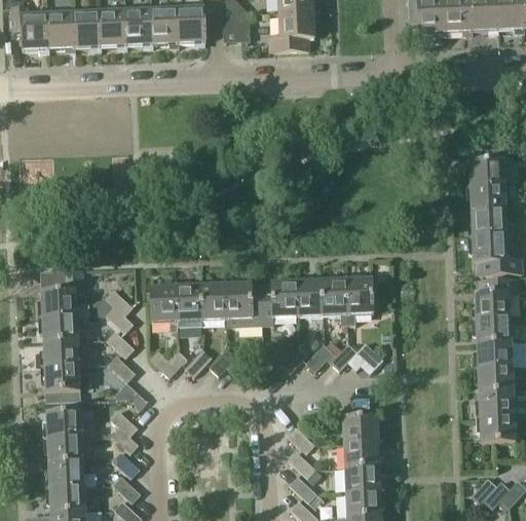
[(238,22),(249,12),(237,0),(226,0),(222,4),(238,22)]
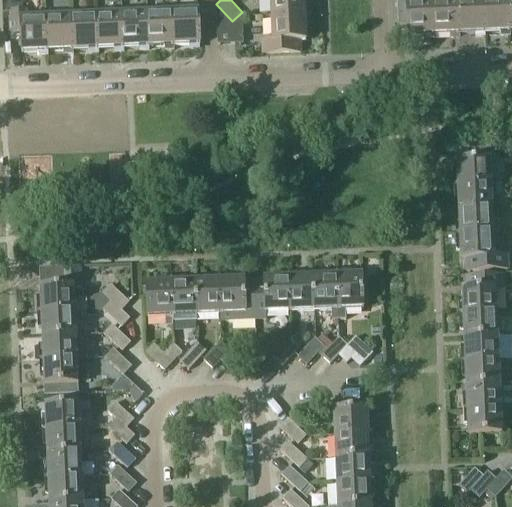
[(270,0),(271,11),(304,10),(303,0),(270,0)]
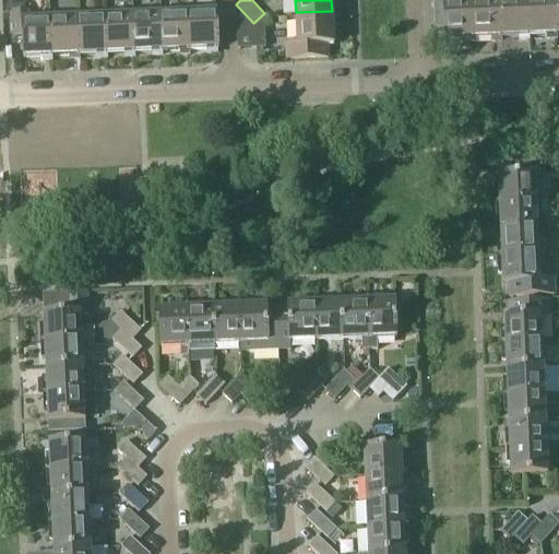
[(472,38),(470,1),(444,2),(444,0),(433,0),(435,30),(438,30),(438,33),(445,33),(447,39),(472,38)]
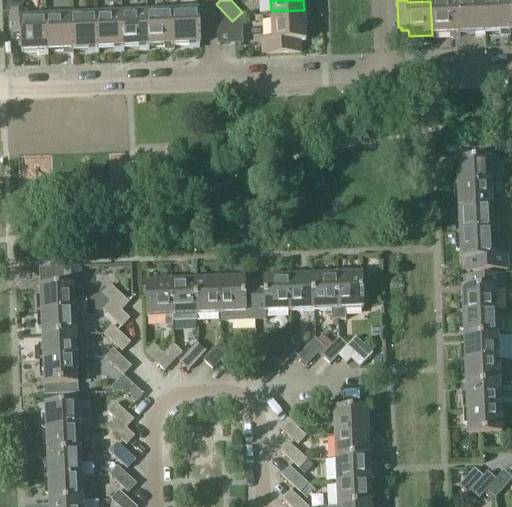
[(432,35),(459,34),(457,0),(430,1),(432,35)]
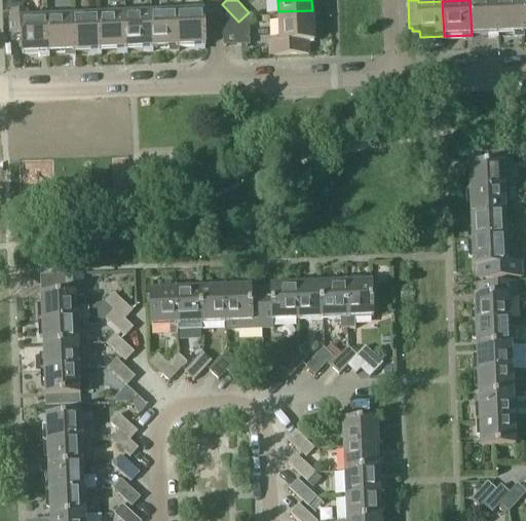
[(472,35),(496,34),(495,0),(470,0),(472,35)]
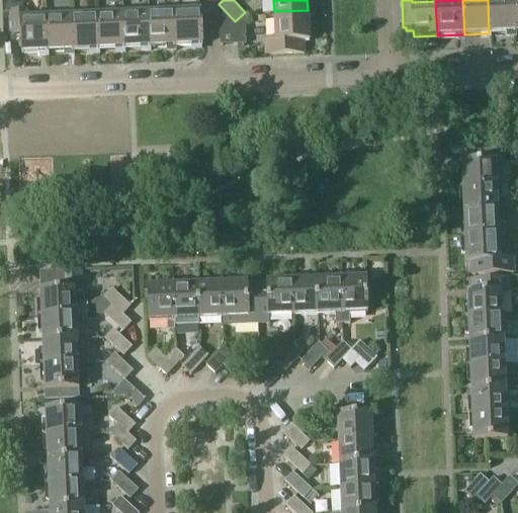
[(489,33),(514,32),(514,0),(488,0),(489,33)]
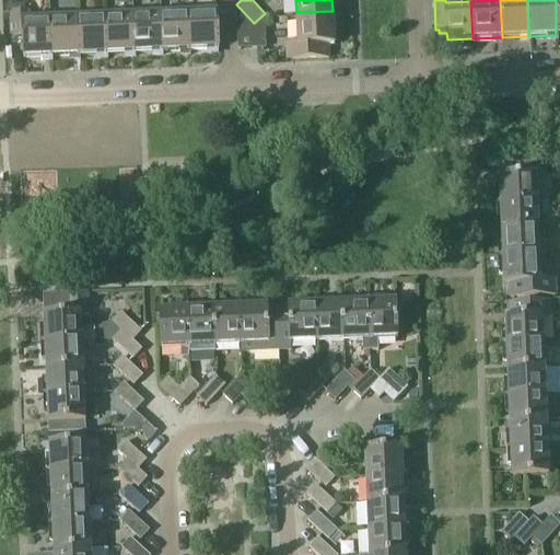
[(266,43),(265,13),(254,23),(236,4),(238,44),(266,43)]
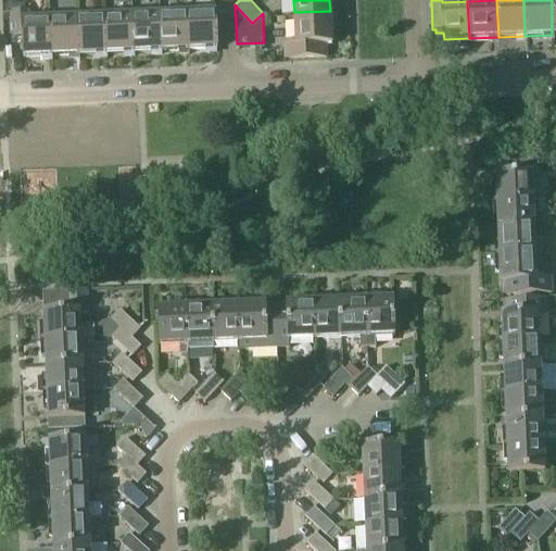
[(51,50),(50,14),(28,15),(27,5),(10,7),(11,34),(22,34),(23,52),(51,50)]
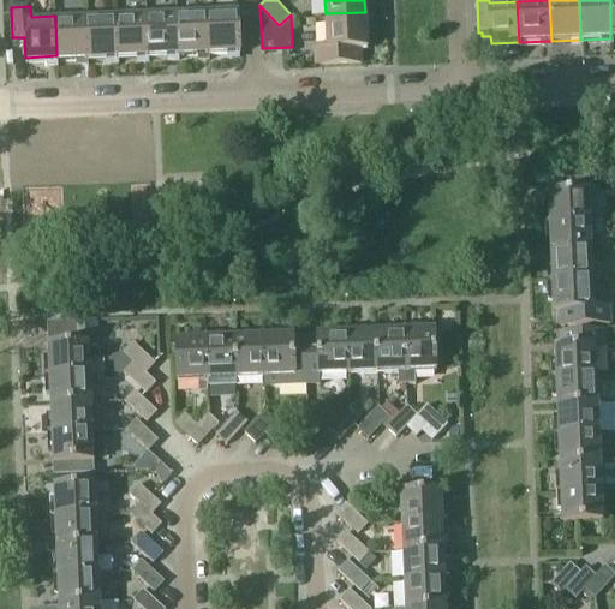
[(207,10),(209,49),(239,48),(238,9),(207,10)]
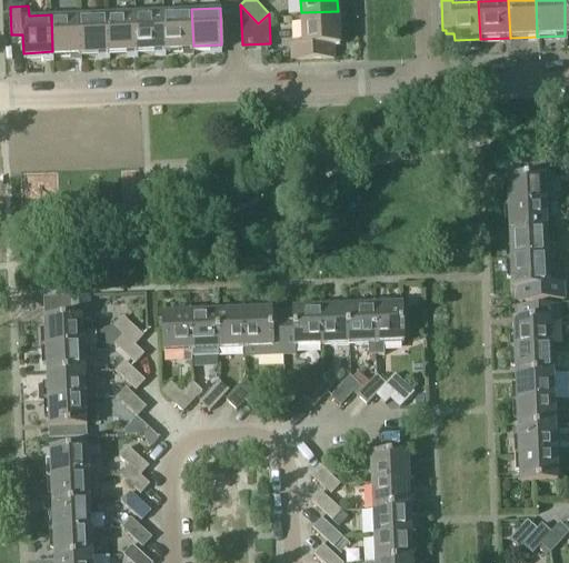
[(165,47),(193,46),(191,9),(163,10),(165,47)]
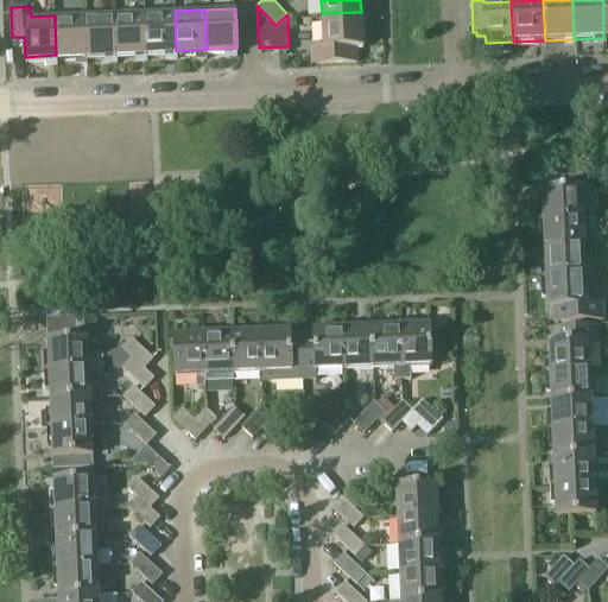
[(145,51),(176,50),(175,11),(144,12),(145,51)]
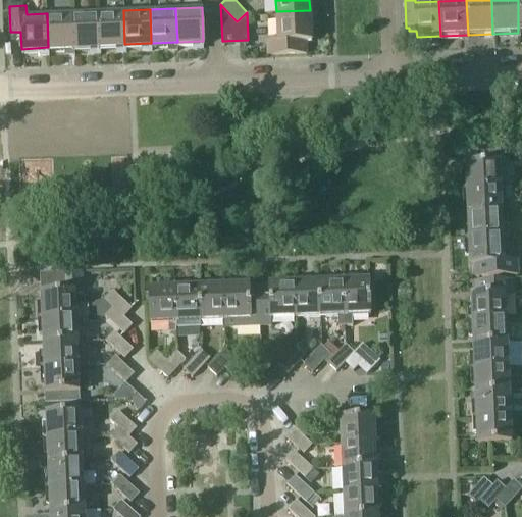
[(99,45),(124,44),(123,10),(98,11),(99,45)]
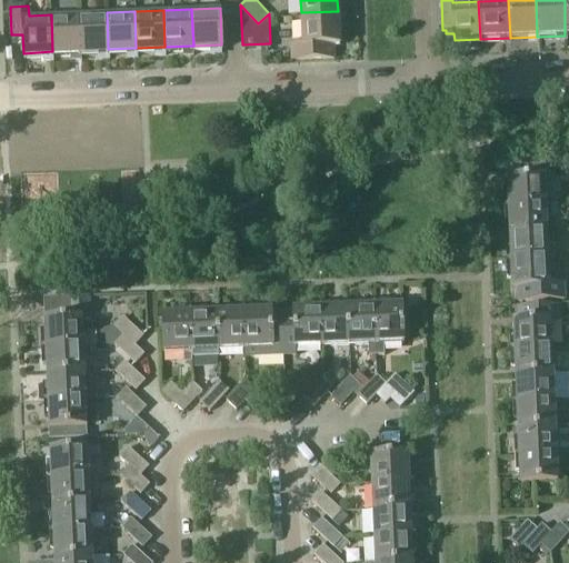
[(302,41),(296,42),(292,42),(292,56),(333,53),(332,40),(339,40),(338,11),(301,12),(302,41)]
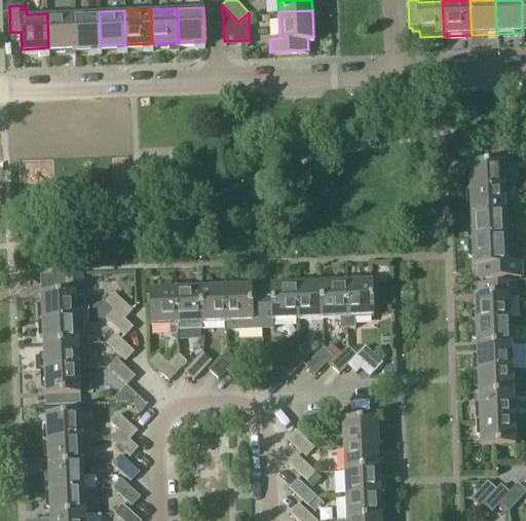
[(74,46),(100,45),(99,11),(73,12),(74,46)]
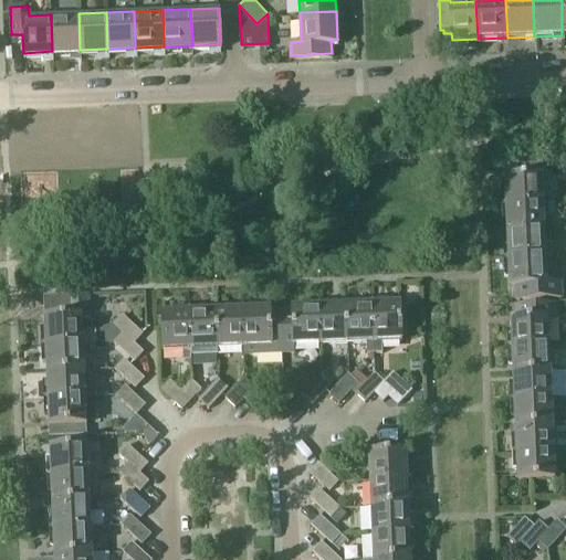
[(52,51),(80,50),(79,13),(51,14),(52,51)]
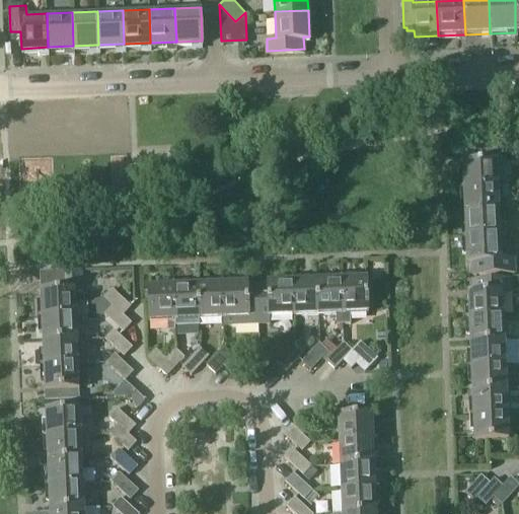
[(459,186),(498,184),(497,145),(462,147),(463,158),(462,159),(463,168),(458,168),(459,186)]
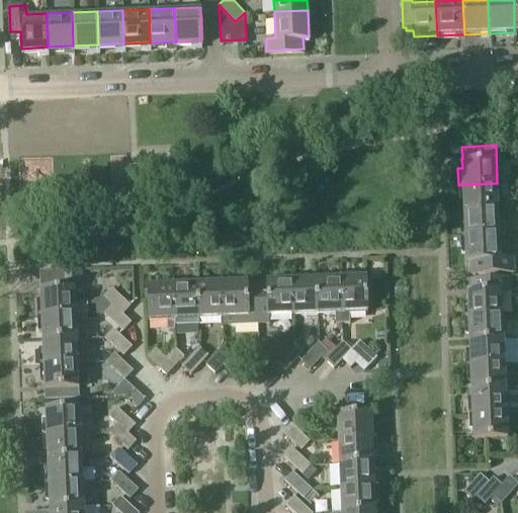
[(463,208),(498,207),(497,183),(458,185),(459,199),(463,199),(463,208)]
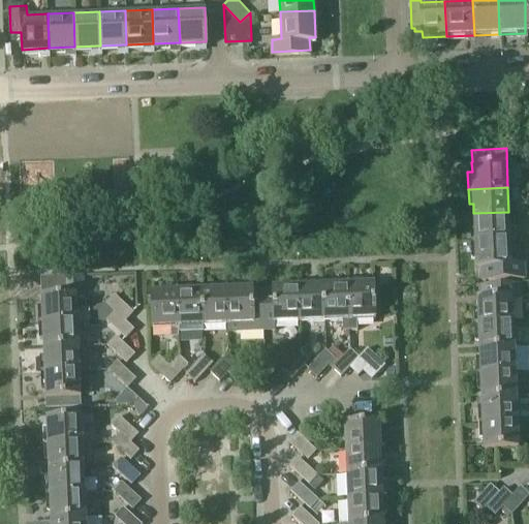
[(470,238),(516,236),(516,224),(509,224),(508,212),(473,213),(474,221),(470,223),(470,238)]
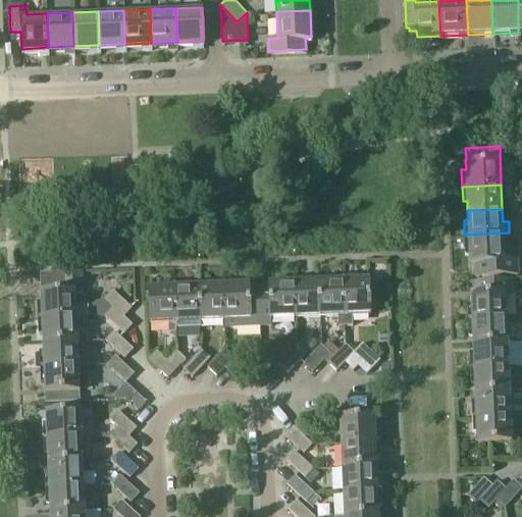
[(509,233),(464,235),(465,249),(469,250),(469,260),(473,260),(474,271),(503,269),(503,259),(504,259),(504,247),(510,246),(509,233)]
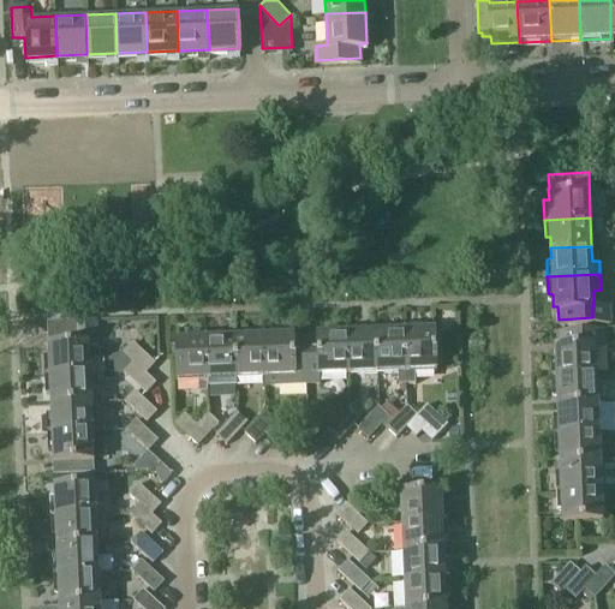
[(133,358),(145,369),(155,359),(132,338),(123,347),(105,354),(90,354),(90,338),(97,338),(97,315),(46,317),(48,371),(91,369),(124,368),(133,358)]
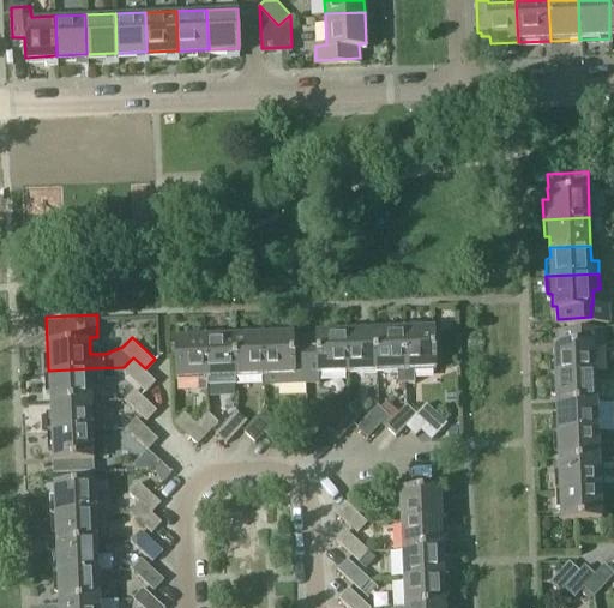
[(404,326),(405,380),(414,379),(414,366),(419,366),(420,373),(432,372),(432,366),(437,365),(435,325),(404,326)]
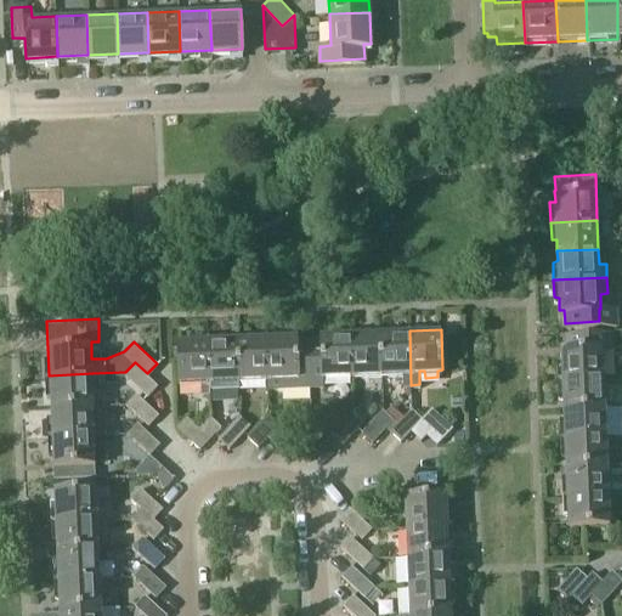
[(352,373),(382,372),(380,331),(351,332),(352,373)]
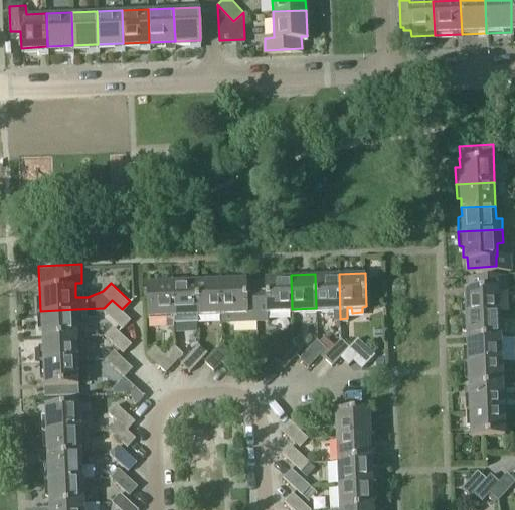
[(334,319),(340,319),(339,274),(315,274),(316,308),(333,308),(334,319)]
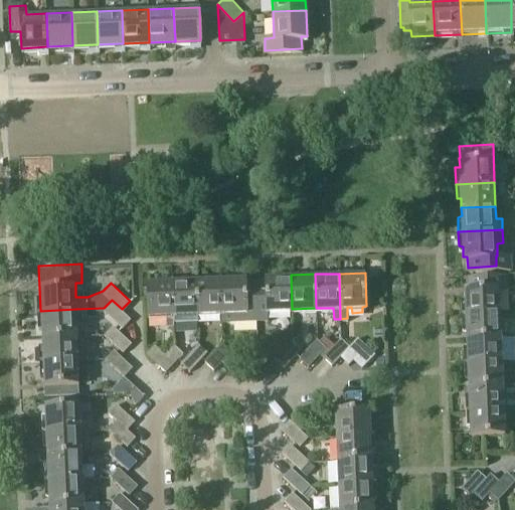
[(462,312),(500,310),(498,274),(470,275),(470,286),(465,286),(465,296),(461,297),(462,312)]
